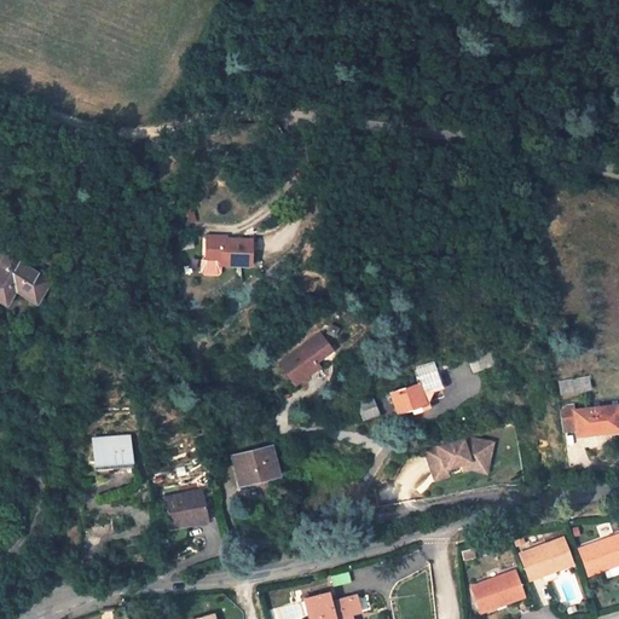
[(225,260),(224,265),(253,267),(254,242),(210,238),(209,259),(225,260)]
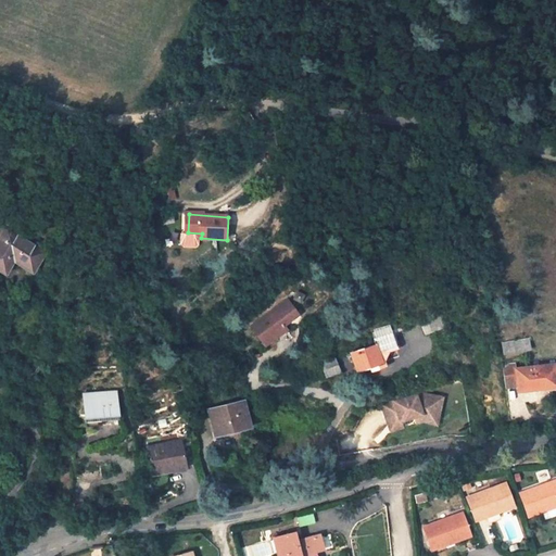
[(0,244),(33,269),(46,250),(8,226),(0,237),(0,244)]
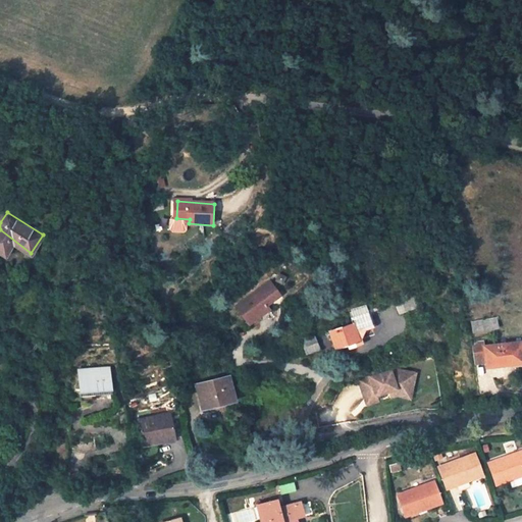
[(0,229),(0,251),(6,256),(13,244),(31,254),(31,253),(0,229)]
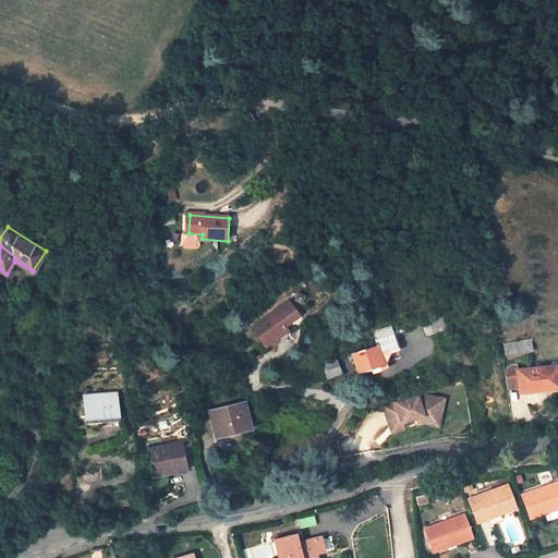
[(284,300),(249,329),(263,348),(282,330),(279,326),(295,313),(284,300)]
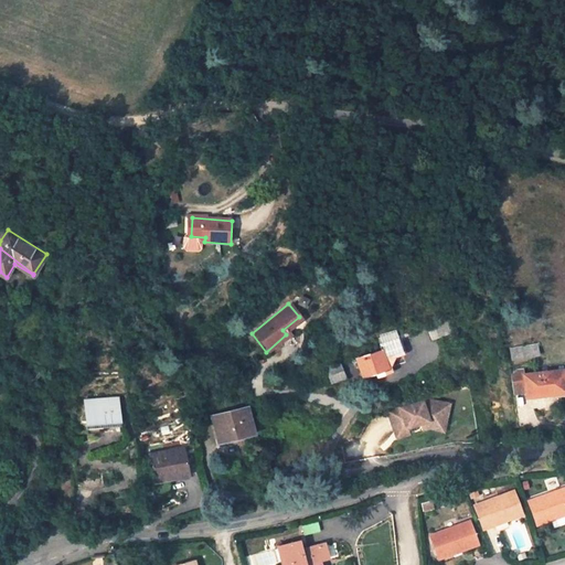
[(355,359),(362,376),(387,369),(384,359),(402,352),(397,338),(380,344),(381,350),(355,359)]
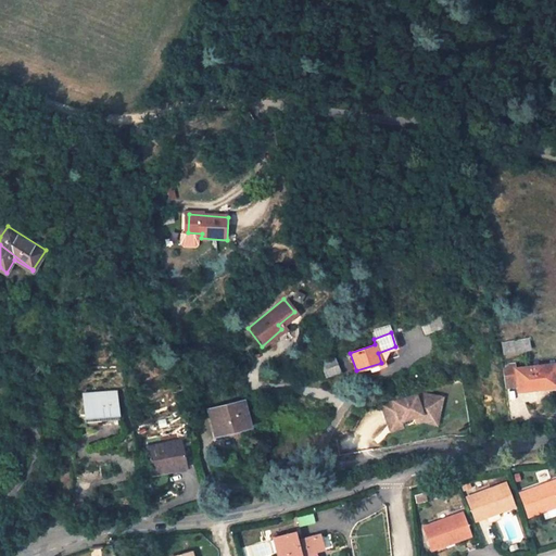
[(504,344),(505,352),(528,349),(526,341),(504,344)]
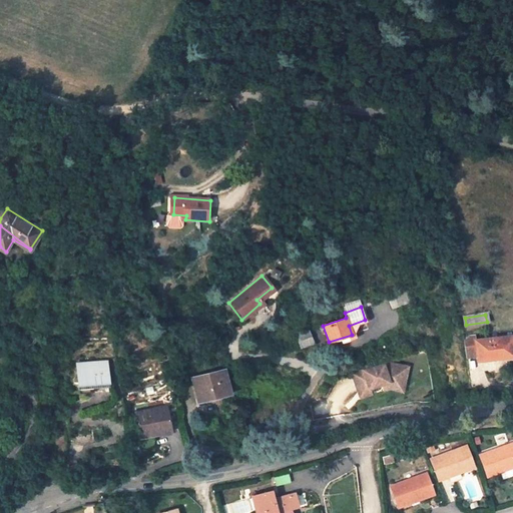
[(314,344),(309,331),(296,335),(301,349),(314,344)]
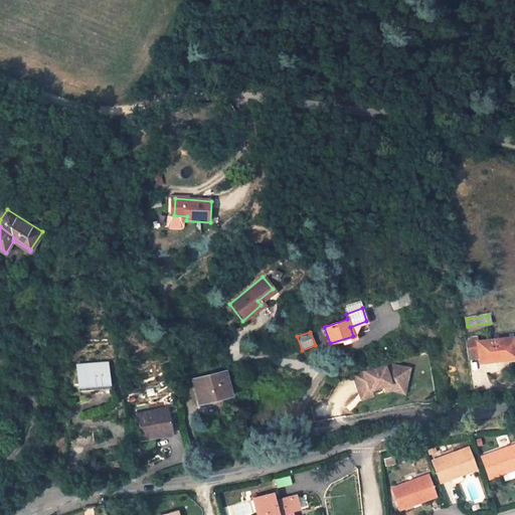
[(503,357),(504,359),(514,357),(514,346),(514,337),(477,342),(476,335),(471,336),(465,342),(467,358),(479,357),(480,362),(495,360),(495,358),(503,357)]
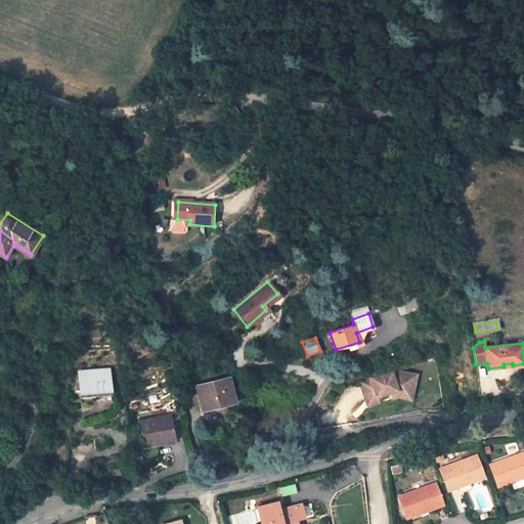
[(78,370),(80,396),(93,395),(93,391),(111,389),(108,367),(78,370)]
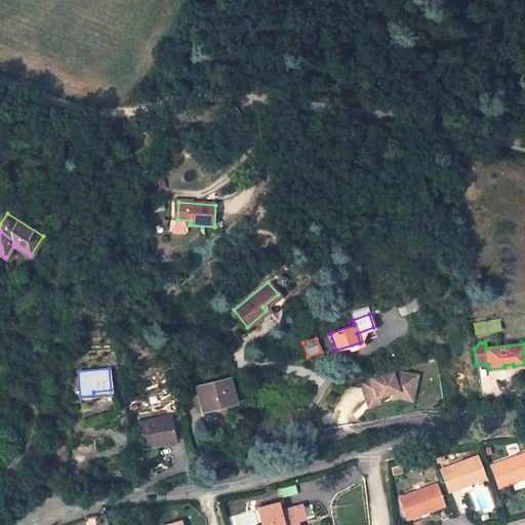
[(397,372),(360,385),(365,401),(398,393),(412,396),(416,376),(397,372)]
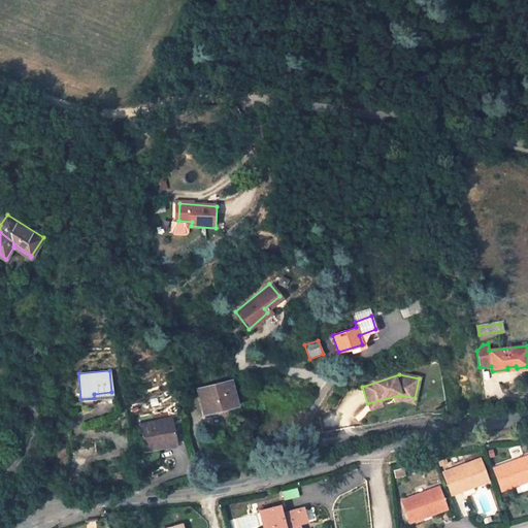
[(236,404),(231,381),(197,389),(203,413),(236,404)]
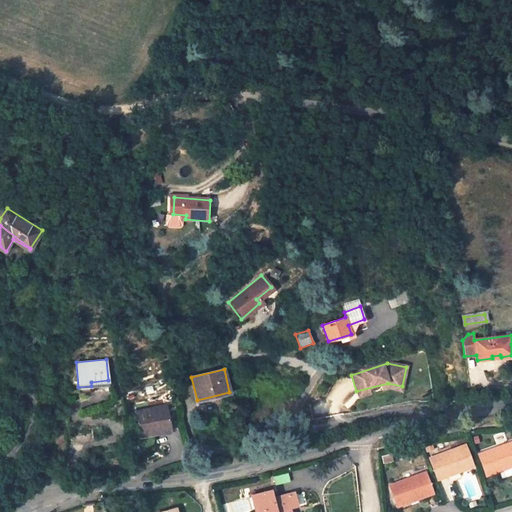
[(135,411),(139,432),(154,430),(155,434),(171,430),(167,408),(159,410),(158,407),(135,411)]
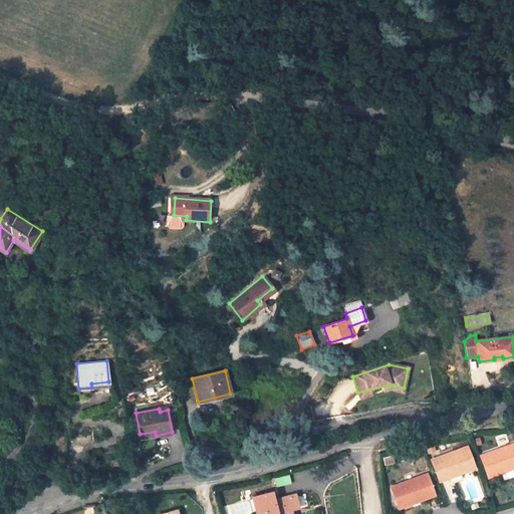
[(324,426),(322,420),(314,421),(316,428),(324,426)]
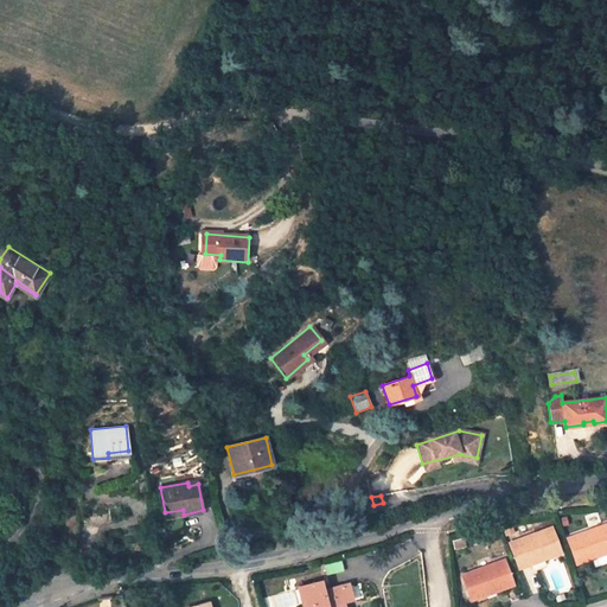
[(606,524),(567,538),(576,563),(592,558),(590,555),(606,548),(606,524)]
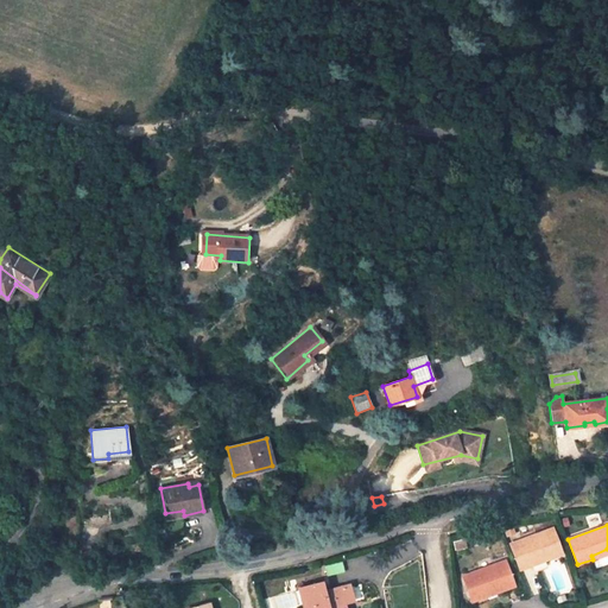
[(510,544),(518,565),(544,556),(546,559),(562,555),(552,529),(510,544)]
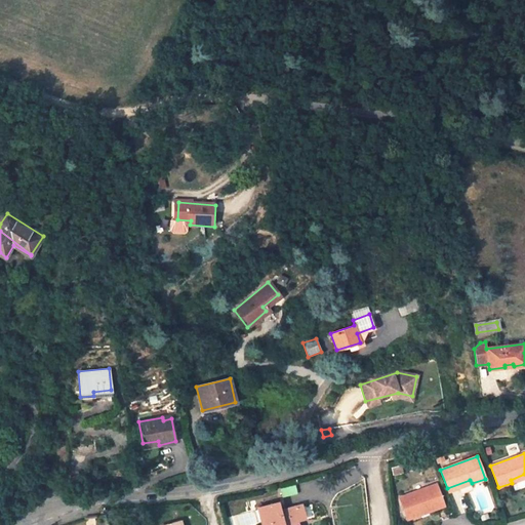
[(398,471),(396,463),(388,467),(390,474),(398,471)]
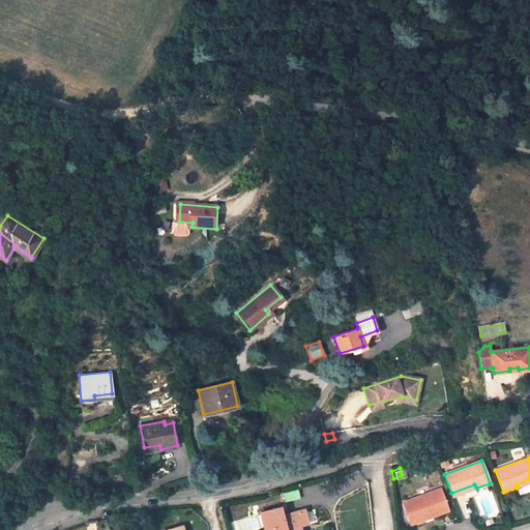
[(529,478),(516,484),(517,488),(529,482),(529,478)]
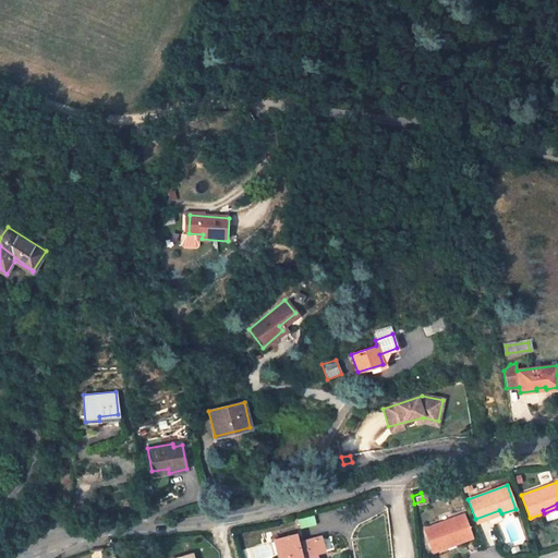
[(476,522),(501,513),(499,510),(475,519),(476,522)]
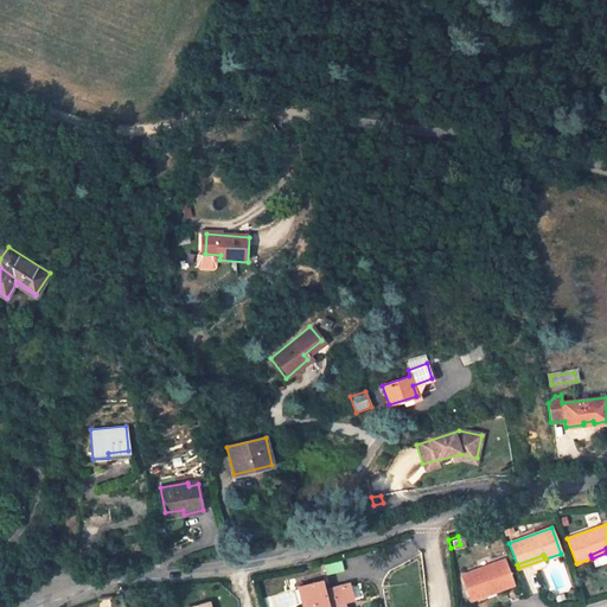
[(461,575),(471,600),(486,595),(485,592),(512,581),(505,560),(461,575)]
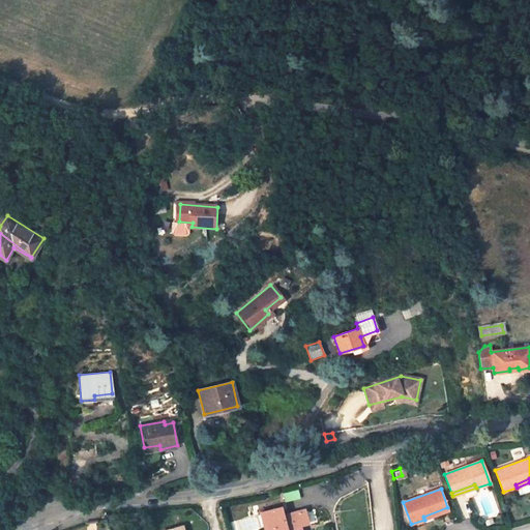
[(283,516),(281,507),(261,513),(265,529),(299,529),(298,526),(306,523),(303,511),(283,516)]
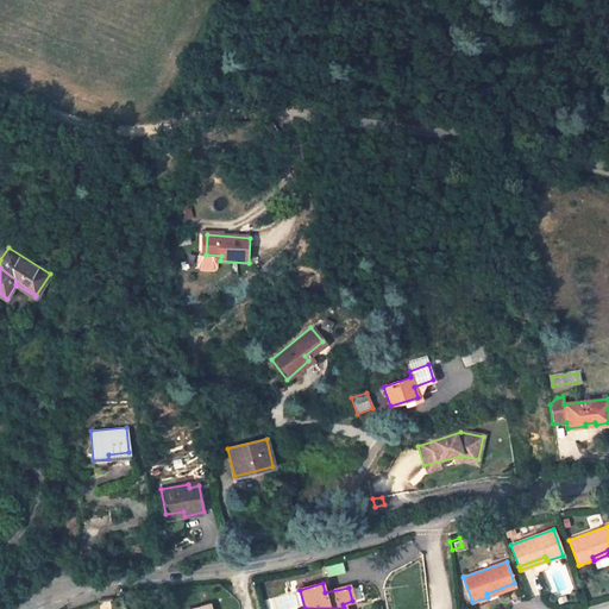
[(514,583),(487,594),(488,597),(515,586),(514,583)]
